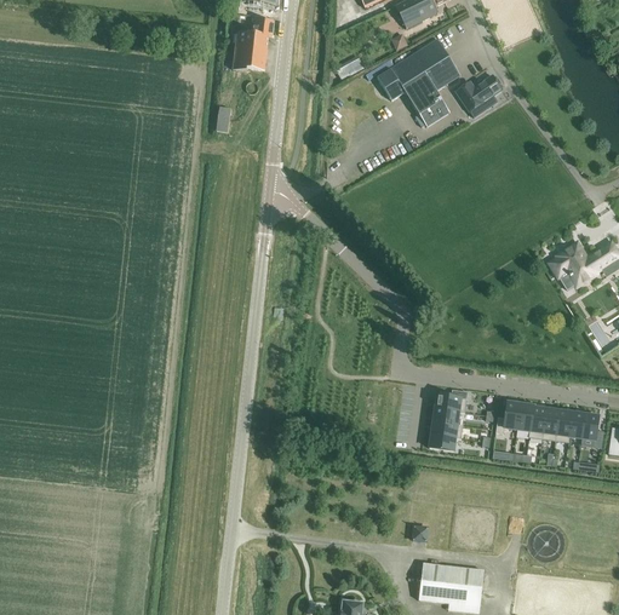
[(401,0),(394,4),(405,27),(437,11),(434,5),(443,0),(401,0)]
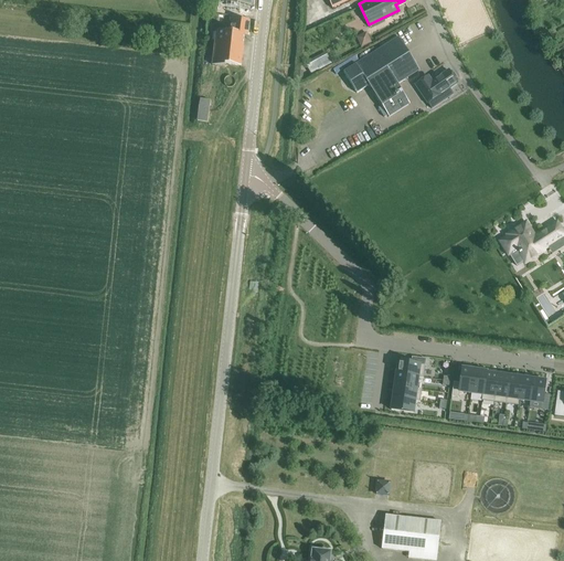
[(212,50),(211,62),(223,63),(224,61),(241,63),(244,32),(247,32),(248,17),(229,14),(227,23),(215,22),(214,28),(212,50)]
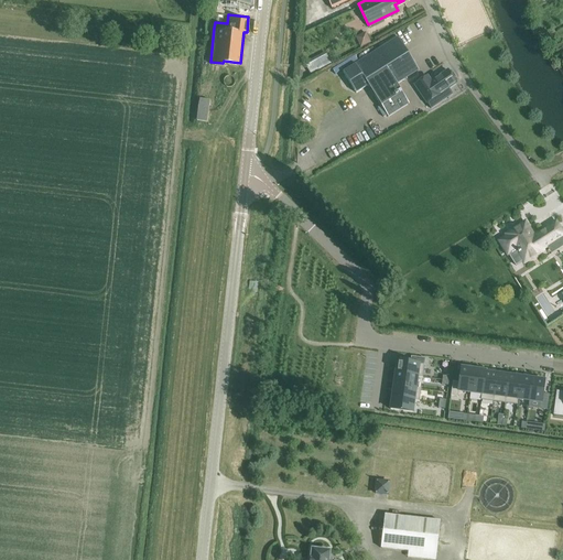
[(345,67),(342,70),(355,90),(367,82),(410,54),(397,34),(345,67)]
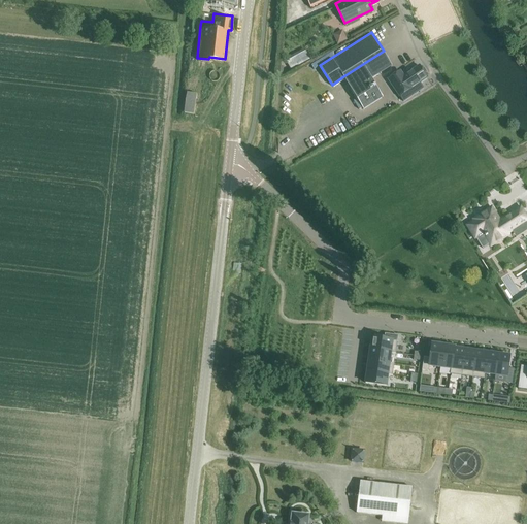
[(305,47),(286,58),(290,66),(309,55),(305,47)]
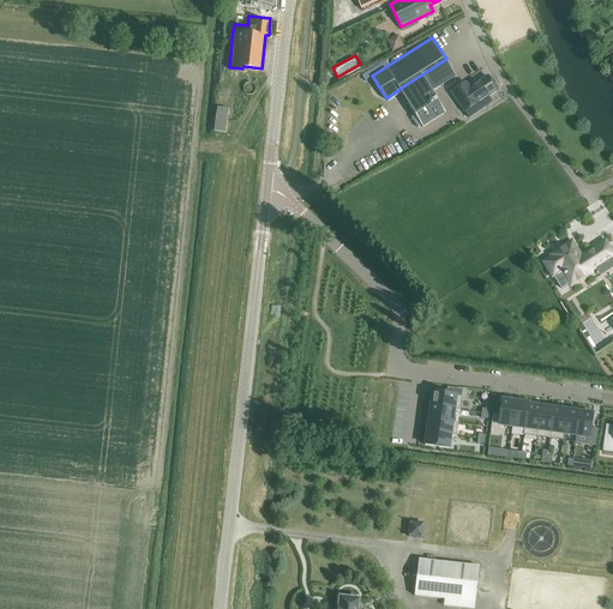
[(431,89),(455,73),(446,60),(400,89),(414,112),(410,114),(416,124),(420,121),(421,124),(444,109),(431,89)]
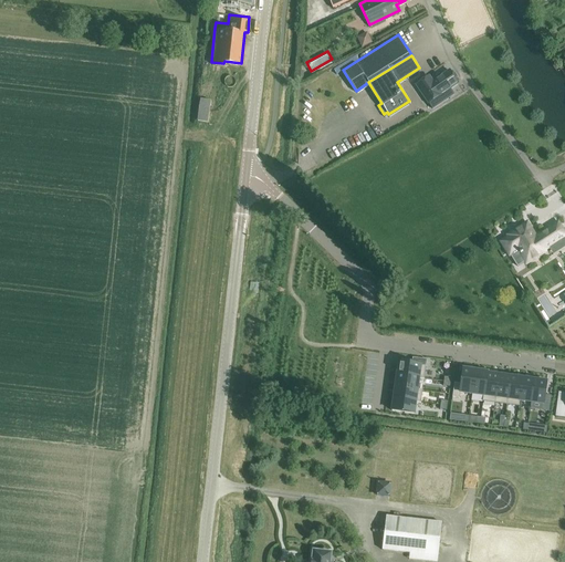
[(341,60),(332,66),(336,74),(343,70),(346,68),(341,60)]
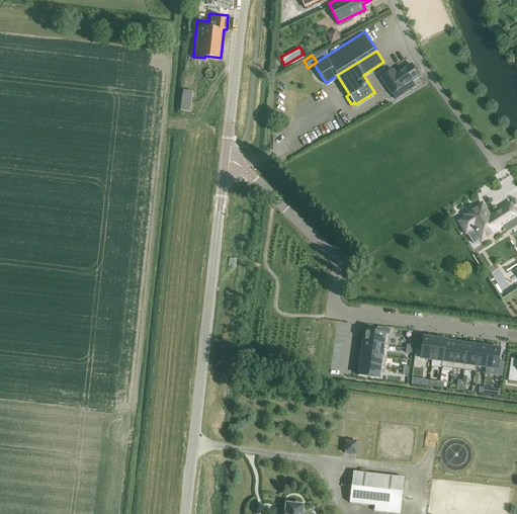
[(389,68),(378,75),(391,93),(391,92),(400,86),(411,79),(418,74),(410,62),(396,71),(394,68),(392,66),(389,68)]
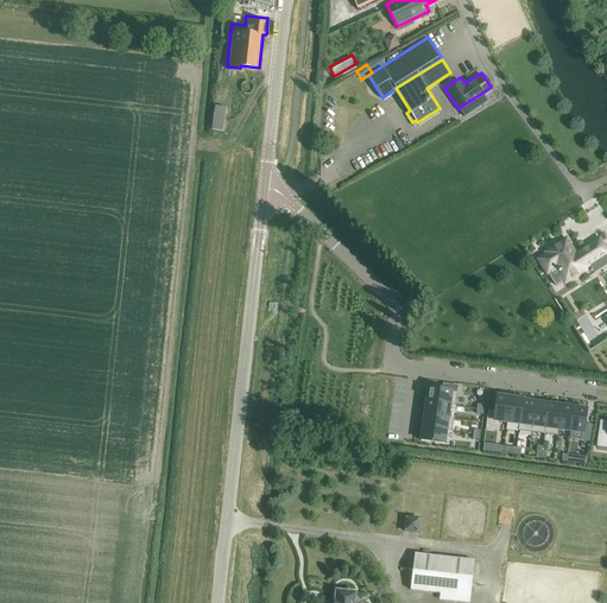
[(214,103),(212,127),(222,128),(226,105),(214,103)]
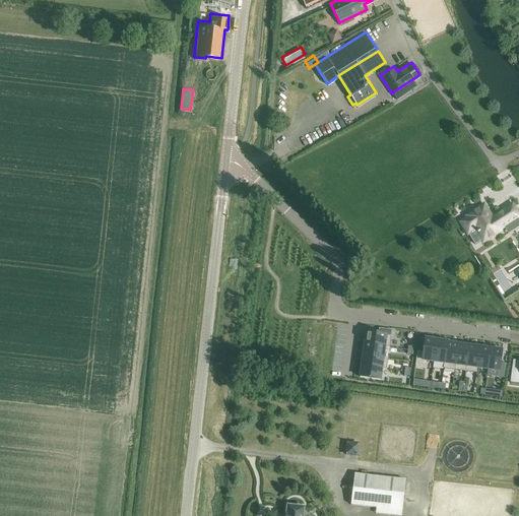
[(467,215),(460,219),(467,230),(474,242),(481,237),(482,238),(503,226),(502,223),(517,214),(518,213),(511,203),(491,215),(482,203),(466,213),(467,215)]
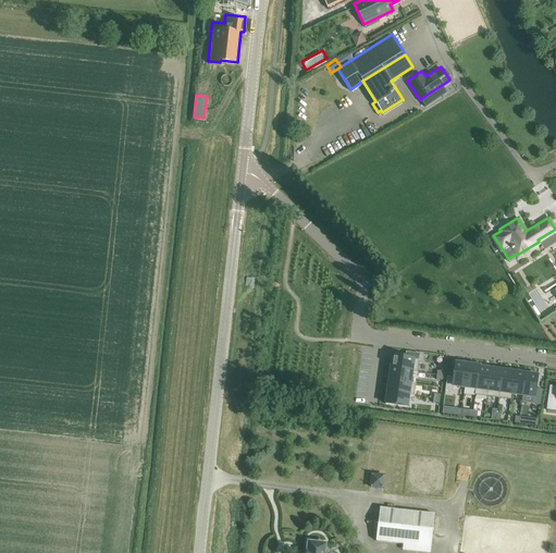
[(390,353),(388,366),(412,369),(416,369),(418,357),(414,356),(390,353)]
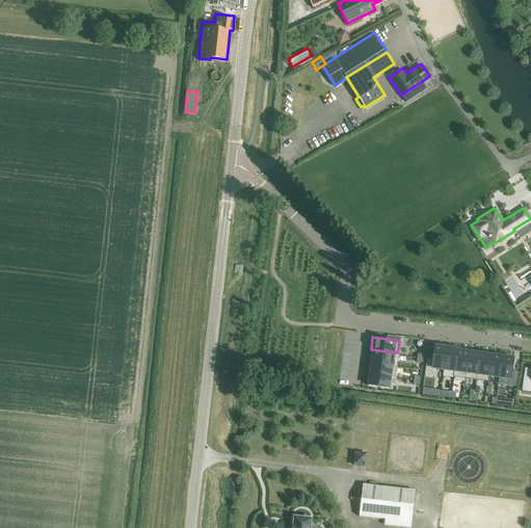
[(426,357),(424,369),(431,370),(431,367),(442,368),(445,345),(433,343),(431,358),(426,357)]
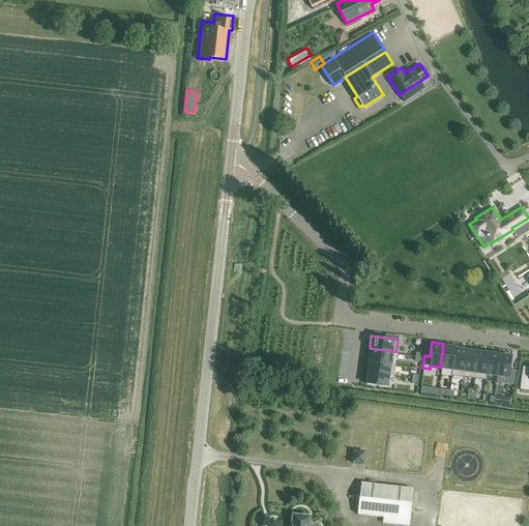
[(443,344),(440,367),(451,369),(454,346),(454,345),(443,344)]
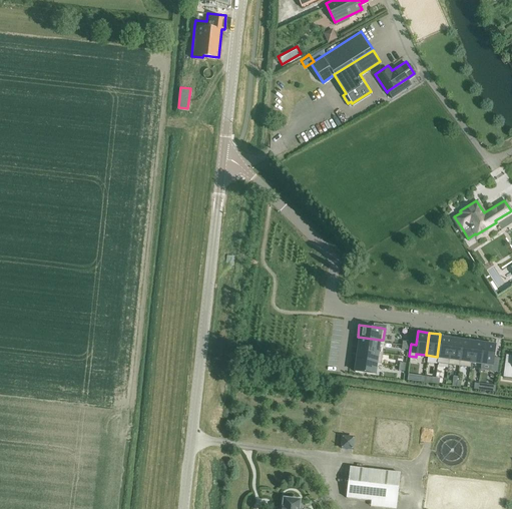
[(437,357),(437,361),(447,362),(448,358),(451,337),(440,335),(437,357)]
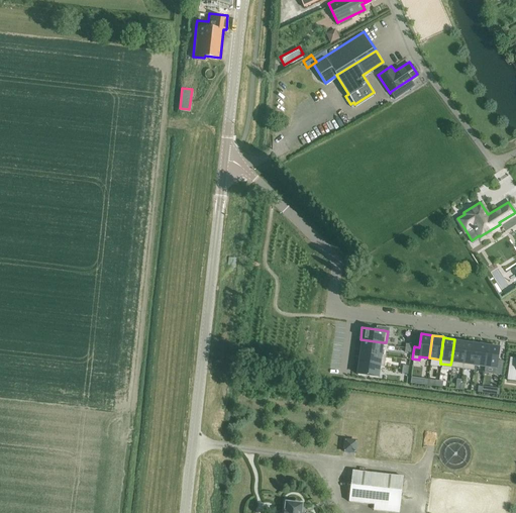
[(360,339),(358,349),(381,352),(383,342),(360,339)]
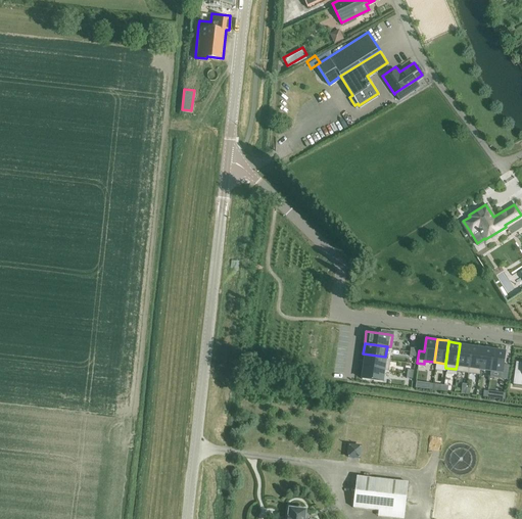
[(457,365),(456,369),(467,371),(468,367),(471,344),(460,343),(457,365)]
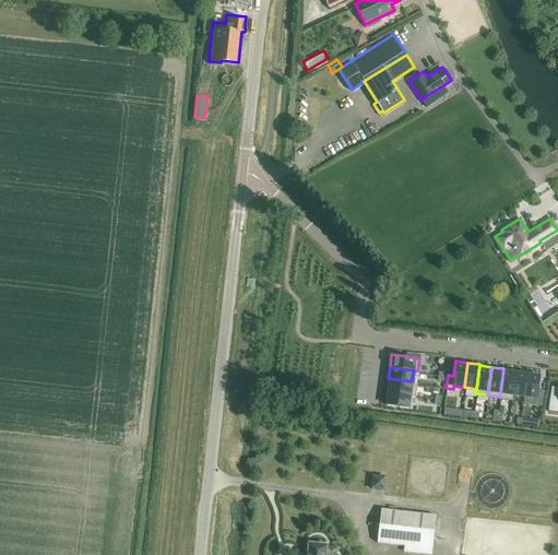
[(500,392),(499,397),(511,398),(512,393),(515,370),(503,368),(500,392)]
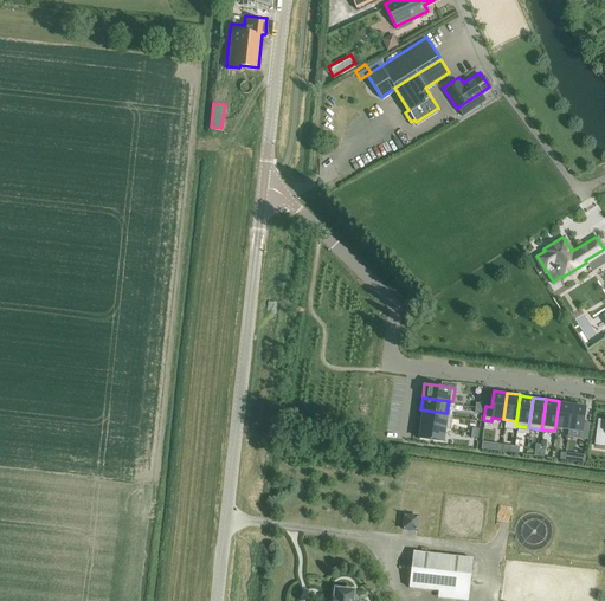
[(559,401),(555,426),(568,428),(572,402),(559,401)]
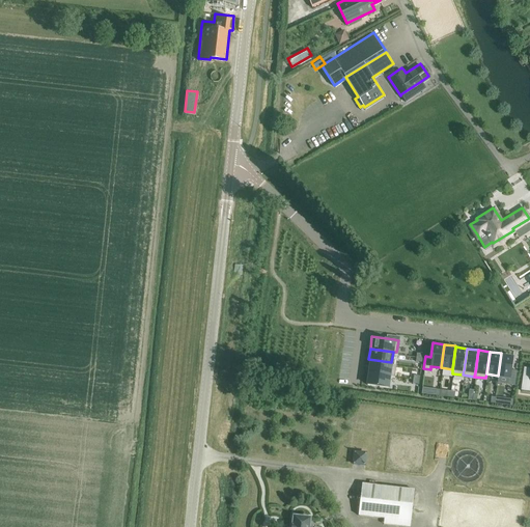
[(501,353),(498,376),(509,377),(512,355),(501,353)]
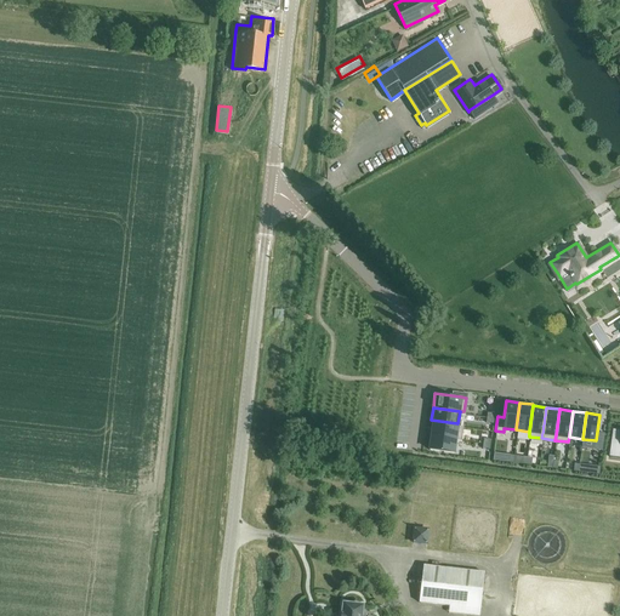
[(431,420),(428,434),(455,438),(460,438),(462,425),(458,423),(431,420)]
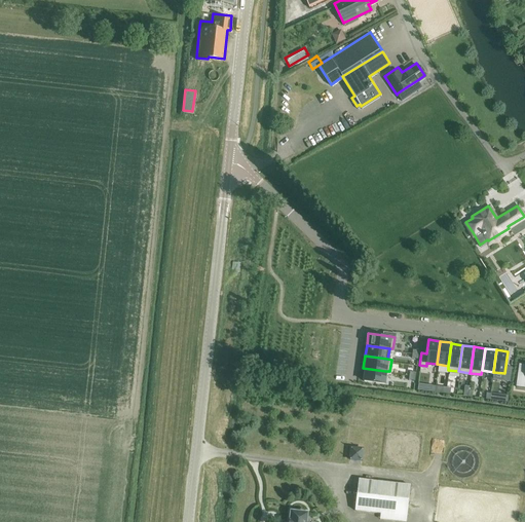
[(524,362),(518,362),(515,383),(523,384),(524,376),(524,375),(524,362)]
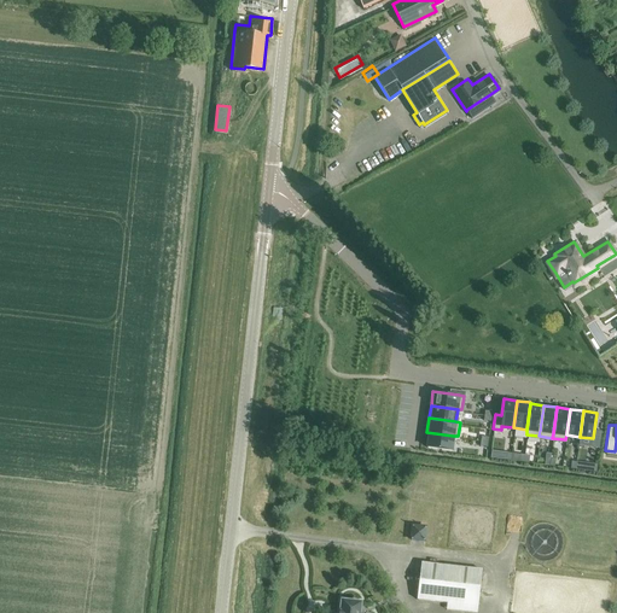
[(426,432),(425,445),(452,449),(453,436),(426,432)]
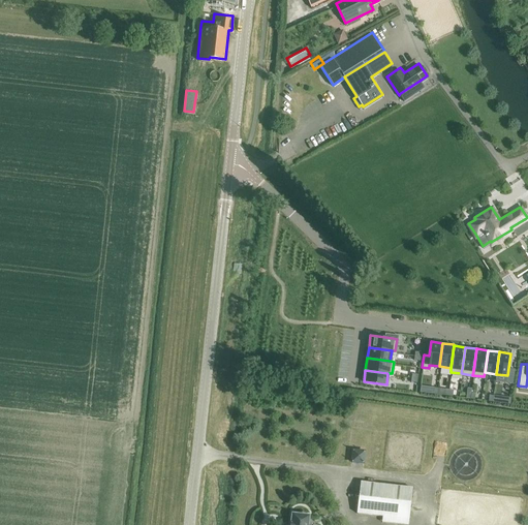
[(412,485),(360,480),(356,512),(382,515),(381,520),(408,523),(412,485)]
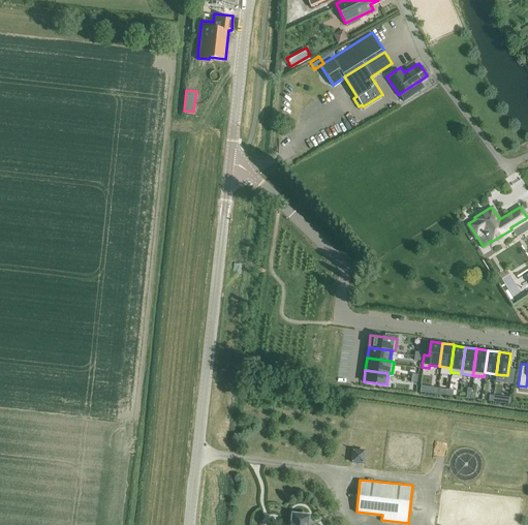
[(308,524),(310,514),(290,511),(289,521),(290,521),(289,524),(308,524)]
